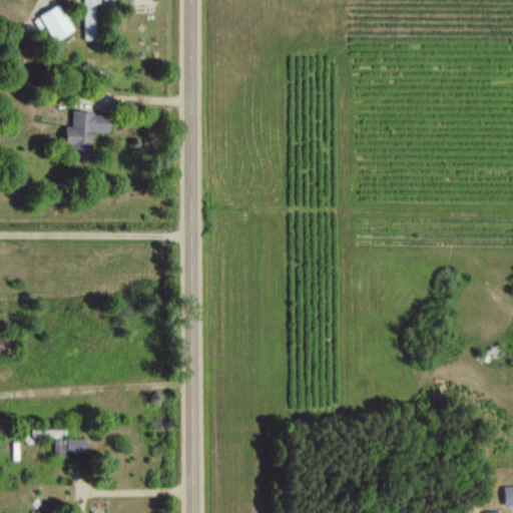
[(82,0),(83,39),(95,39),(94,0),(82,0)]
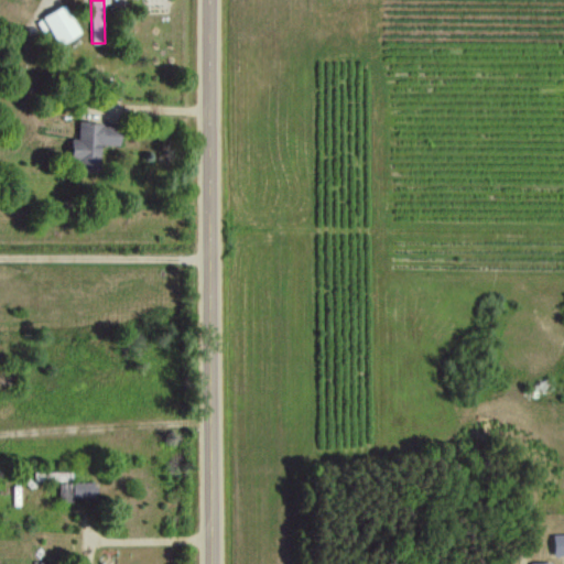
[(58,44),(79,32),(63,4),(42,17),(58,44)]
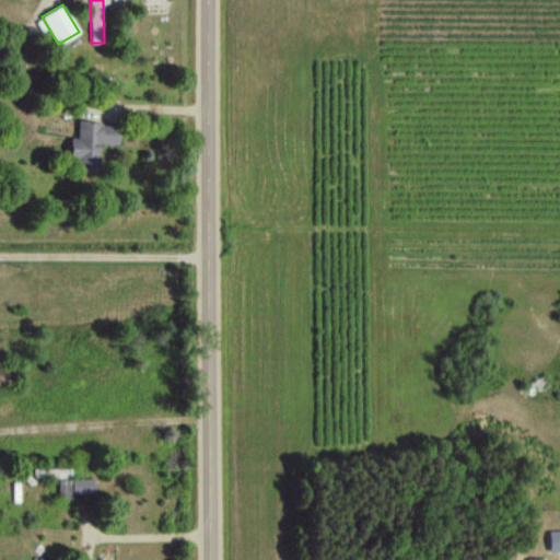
[(69,162),(97,163),(97,143),(117,143),(118,124),(77,123),(77,137),(70,137),(69,162)]
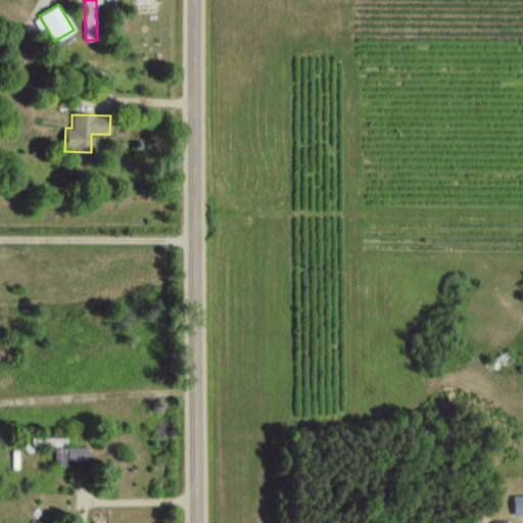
[(88,468),(87,445),(54,447),(54,464),(67,463),(67,469),(88,468)]
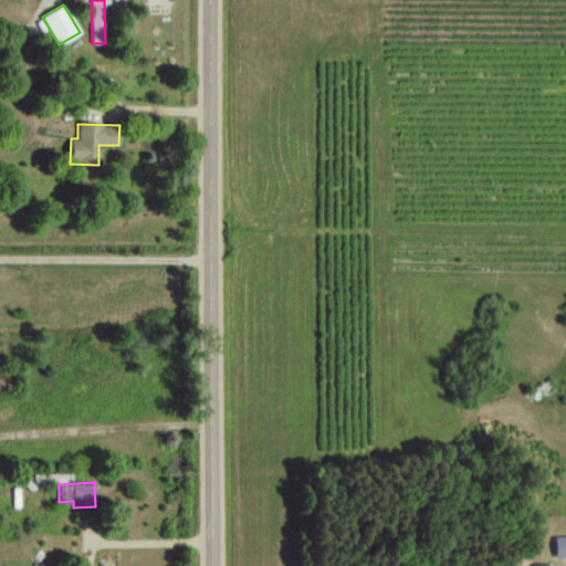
[(565,534),(554,535),(554,556),(565,556),(565,534)]
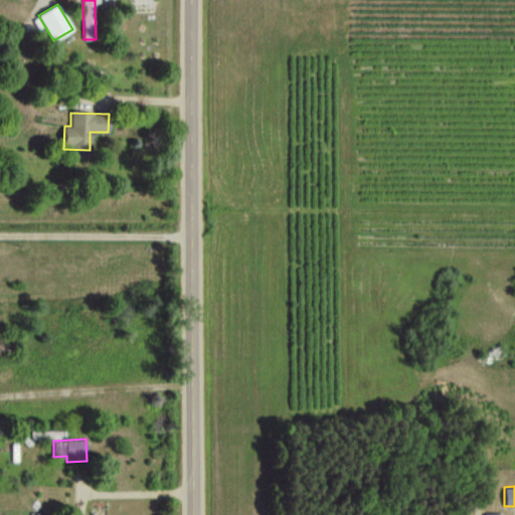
All buildings are outlined.
